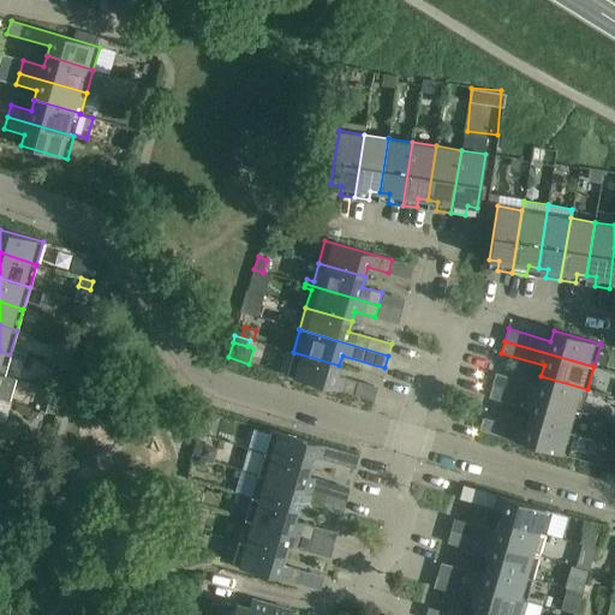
[(0,375),(4,376),(10,354),(0,351),(0,375)]
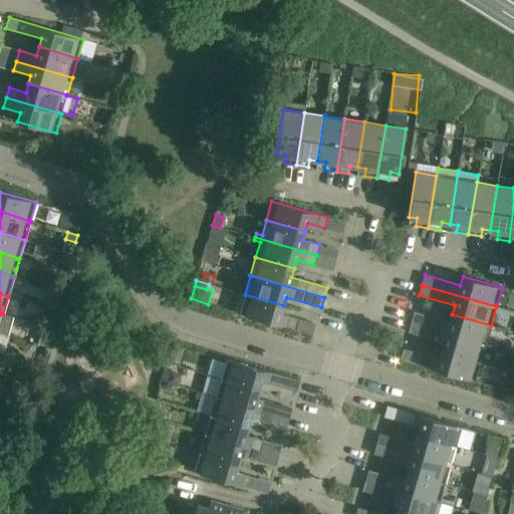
[(281,313),(283,305),(245,294),(239,313),(295,329),(298,318),(281,313)]
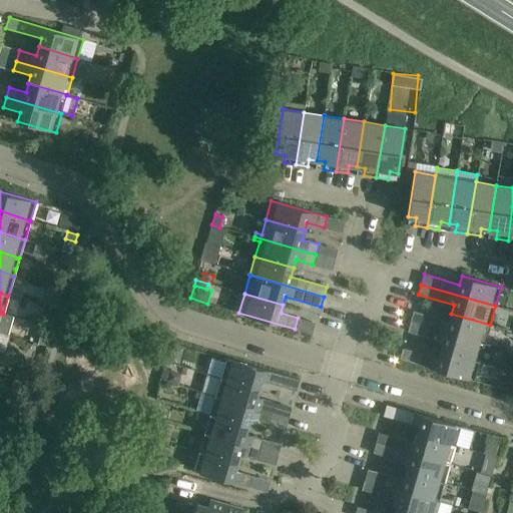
[(484,343),(490,325),(451,314),(449,322),(432,317),(429,327),(484,343)]
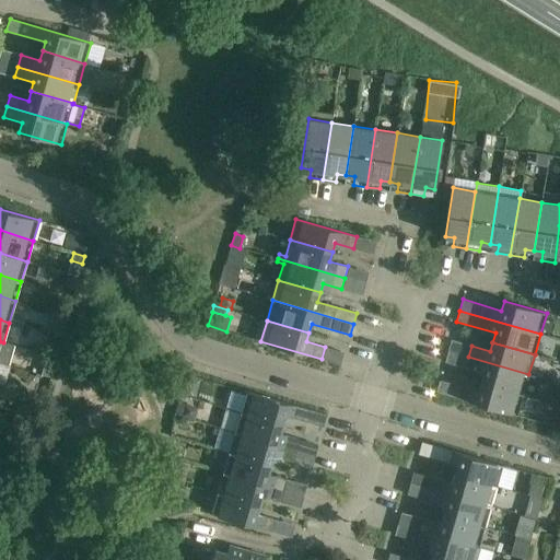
[(481,383),(523,395),(528,374),(468,357),(465,368),(483,373),(481,383)]
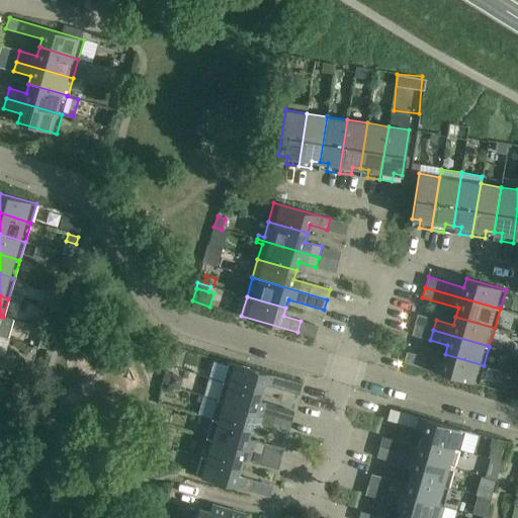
[(171,369),(174,357),(163,354),(160,366),(171,369)]
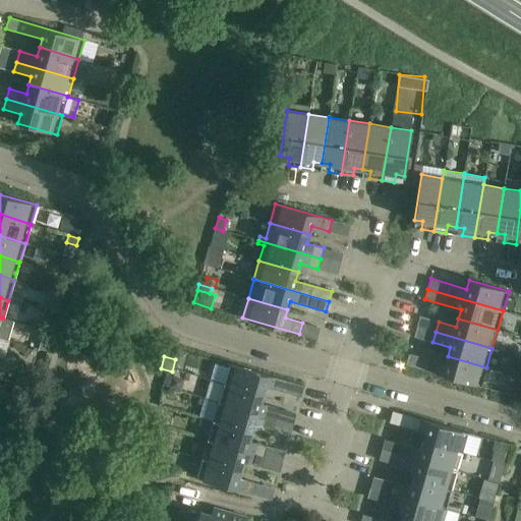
[(481,387),(486,367),(448,356),(445,364),(427,359),(424,370),(481,387)]
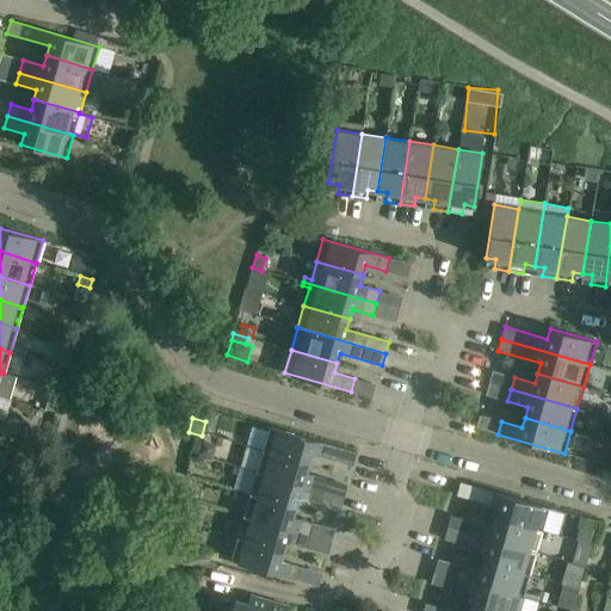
[(269,427),(263,450),(308,463),(312,454),(353,466),(357,452),(269,427)]
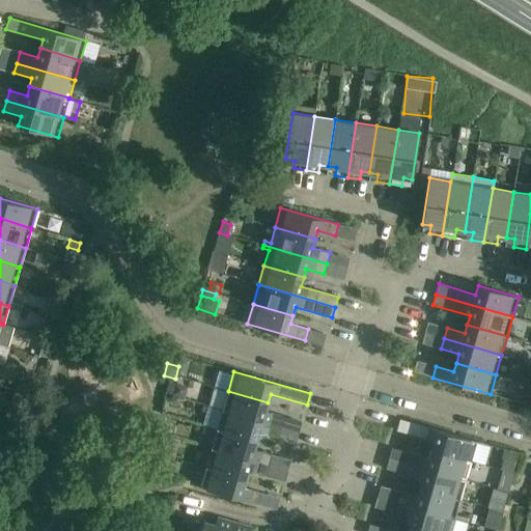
[(268,402),(228,391),(222,411),(280,426),(283,416),(266,411),(268,402)]
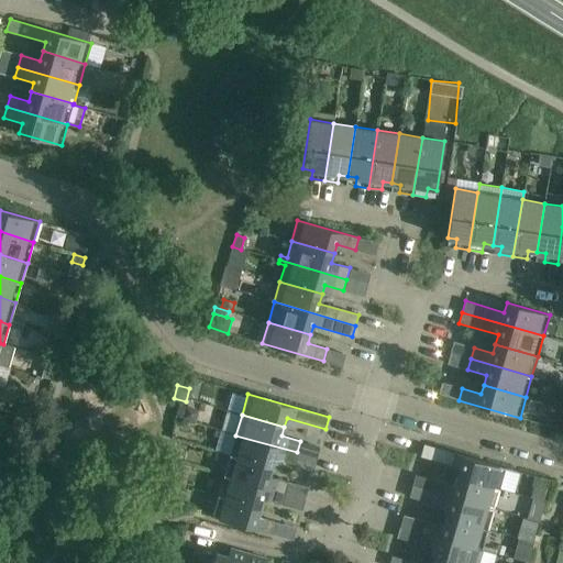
[(297,452),(235,435),(230,455),(272,467),(275,459),(294,464),(297,452)]
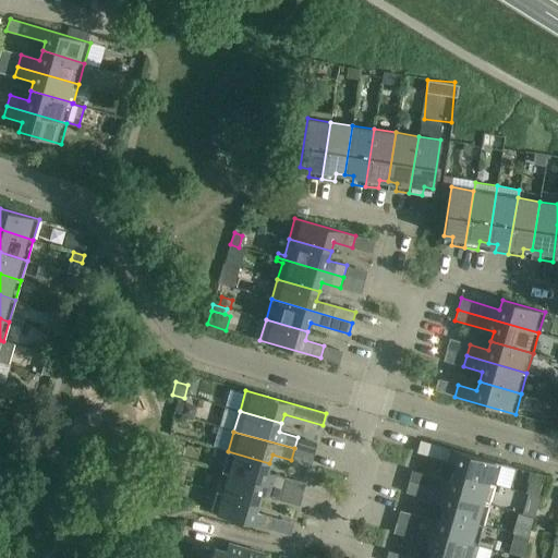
[(452,472),(495,484),(500,463),(420,440),(416,452),(456,463),(452,472)]
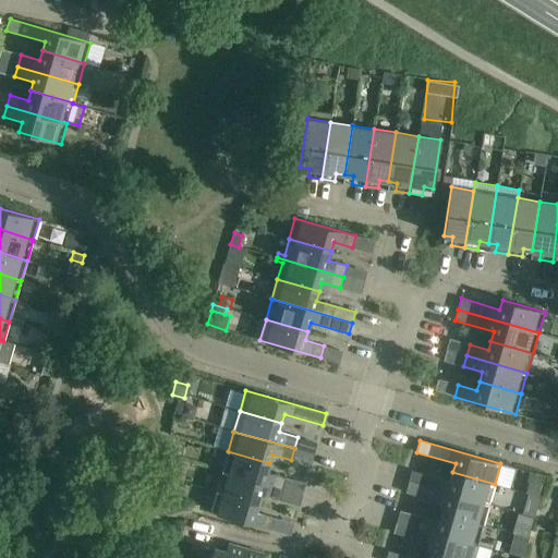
[(269,463),(228,451),(221,472),(282,488),(286,477),(267,472),(269,463)]
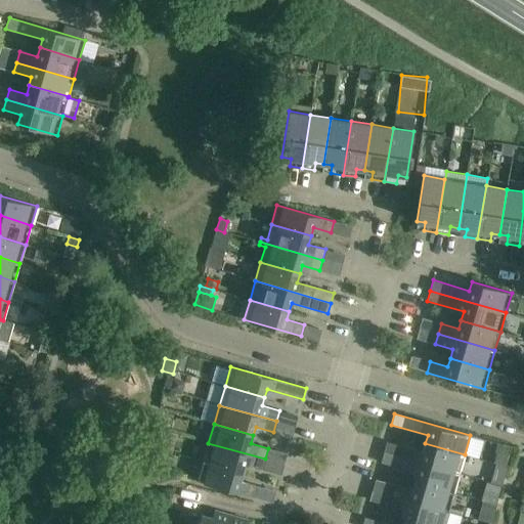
[(265,459),(208,443),(203,462),(243,473),(245,465),(262,470),(265,459)]
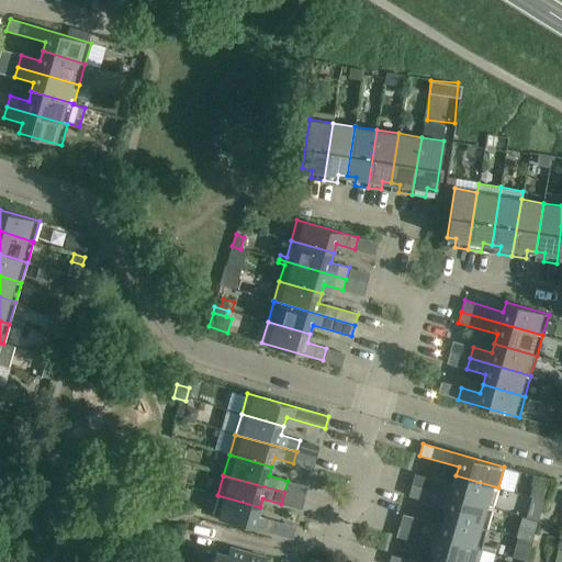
[(493,508),(498,487),(456,475),(453,485),(435,480),(431,491),(493,508)]
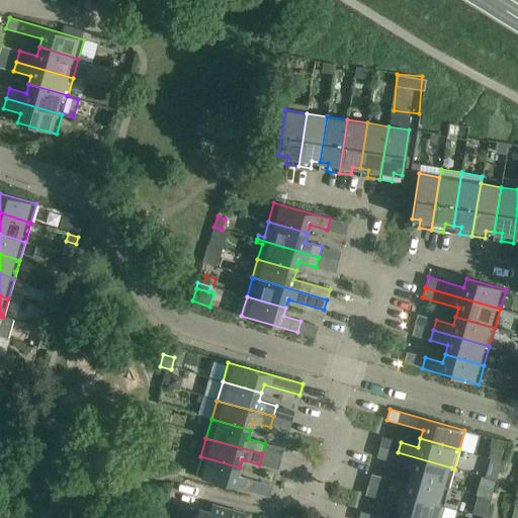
[(448,487),(454,468),(398,452),(395,462),(411,468),(409,477),(448,487)]
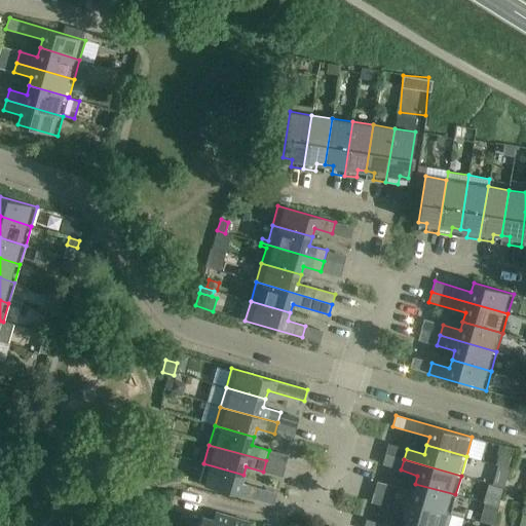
[(243,475),(203,463),(198,483),(255,499),(258,488),(240,483),(243,475)]
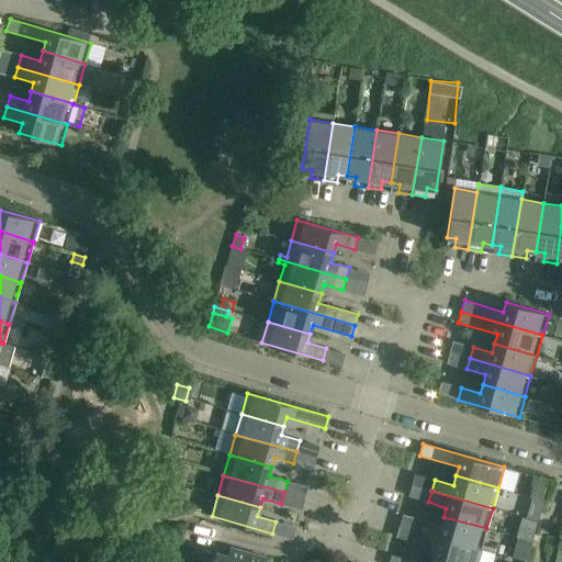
[(481,549),(486,528),(444,517),(441,526),(423,520),(419,531),(481,549)]
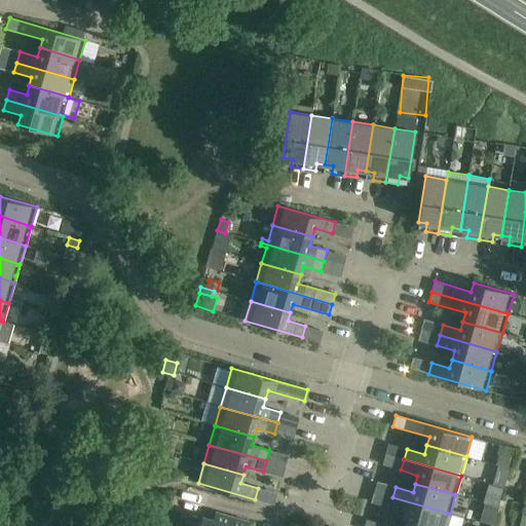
[(446,525),(450,514),(392,497),(389,508),(407,513),(405,521),(421,525),(446,525)]
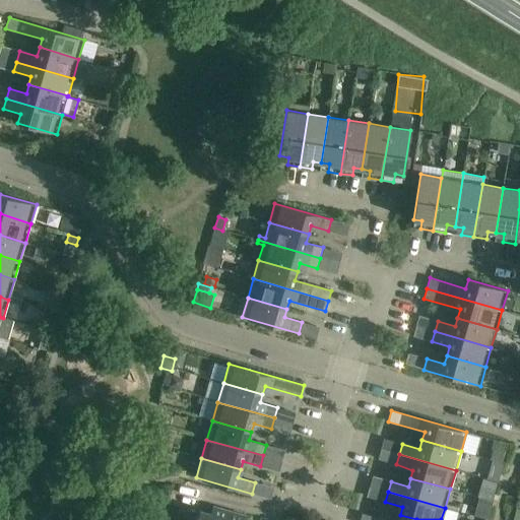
[(225,519),(230,511),(212,506),(210,513),(199,510),(199,512),(187,509),(183,519),(225,519)]
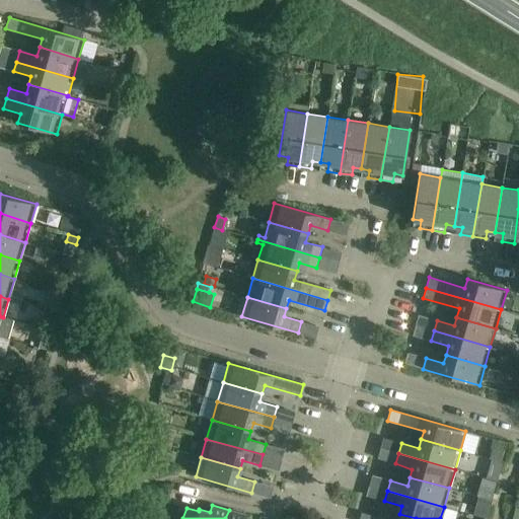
[(243,518),(245,515),(229,510),(225,518),(243,518)]
